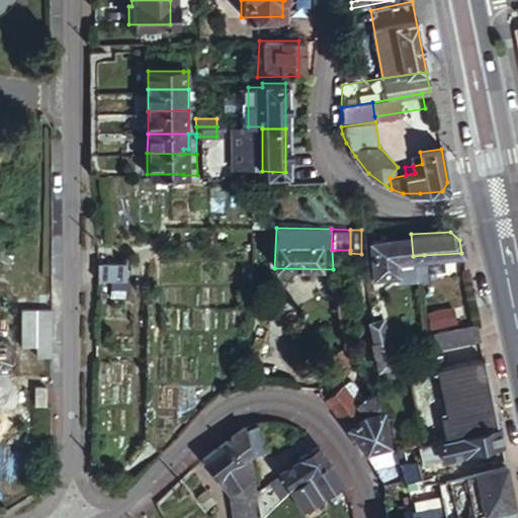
[(413,256),(411,234),(370,237),(372,270),(397,269),(396,257),(413,256)]
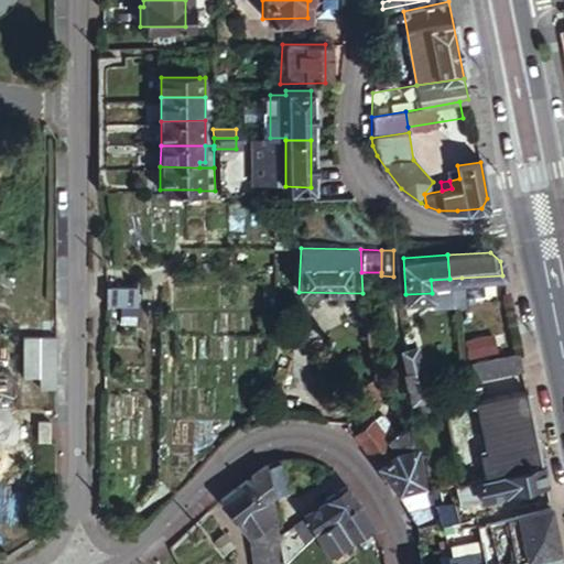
[(462,278),(449,279),(453,303),(464,302),(462,278)]
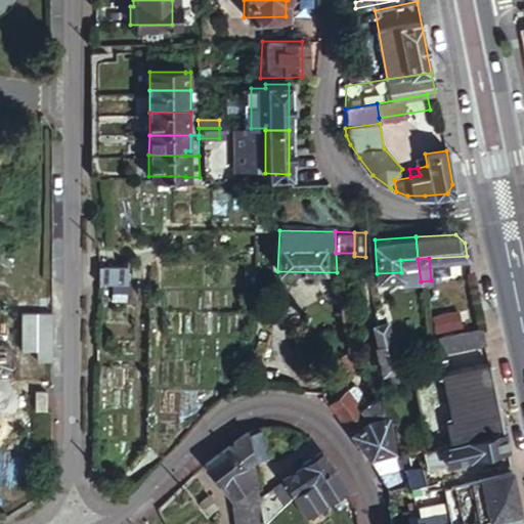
[(418,259),(400,260),(401,272),(402,284),(421,281),(418,259)]
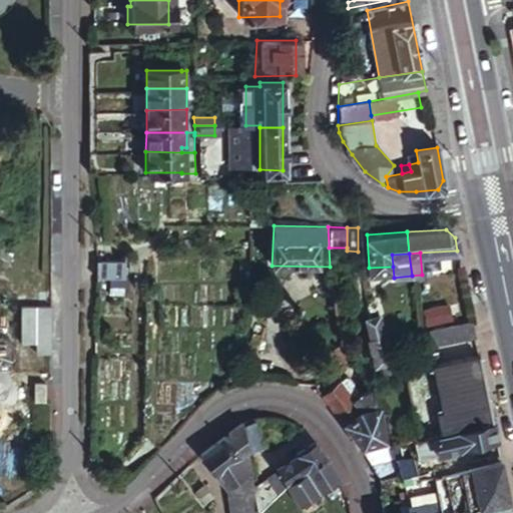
[(125,262),(95,261),(95,278),(124,278),(125,262)]
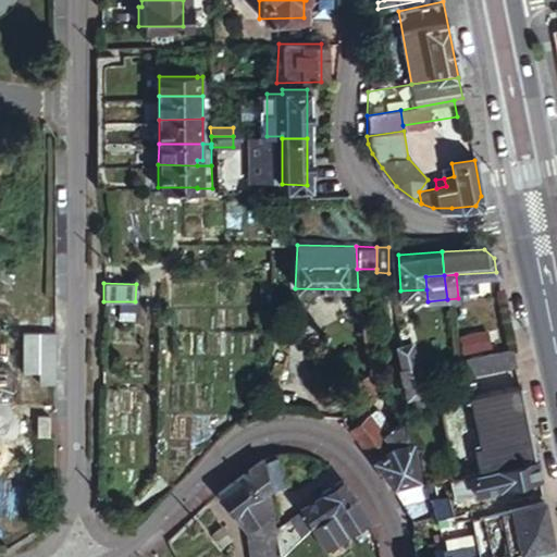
[(22,332),(21,372),(52,373),(53,333),(22,332)]
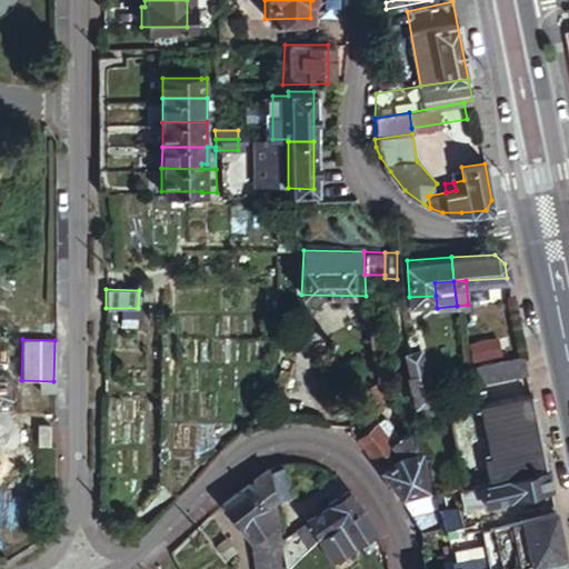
[(407,345),(416,398),(422,397),(432,395),(423,342),(407,345)]
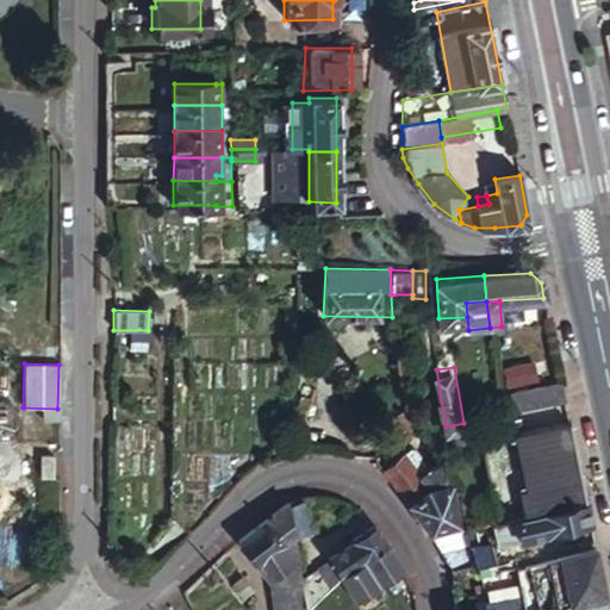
[(506,411),(564,399),(560,381),(503,393),(506,411)]
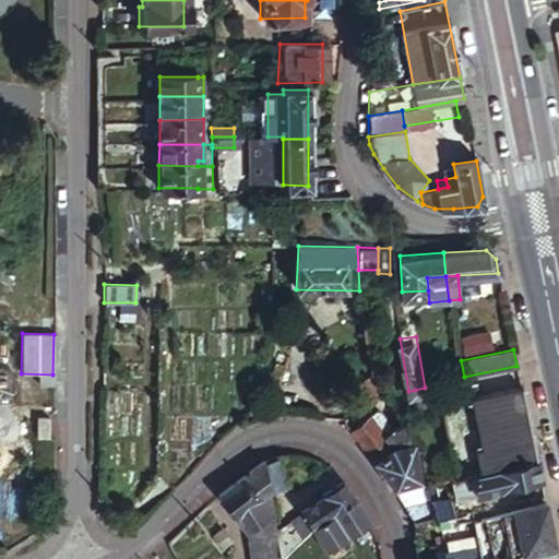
[(535,460),(521,385),(477,394),(495,470),(535,460)]
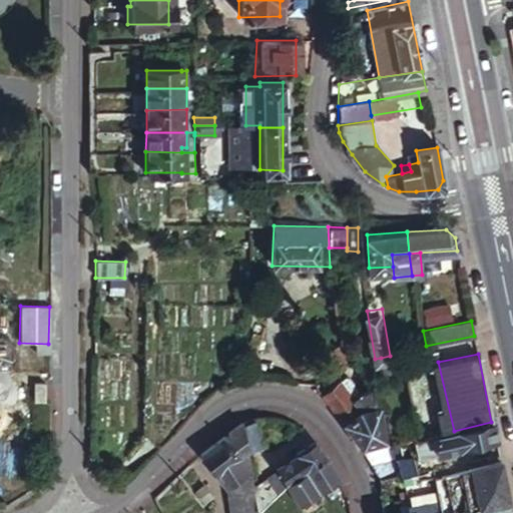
[(339,384),(323,398),(345,424),(359,413),(361,411),(339,384)]
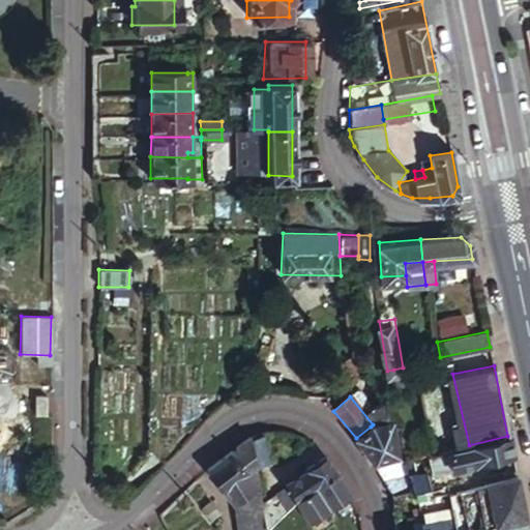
[(396,419),(384,404),(372,410),(382,425),(386,422),(389,421),(396,419)]
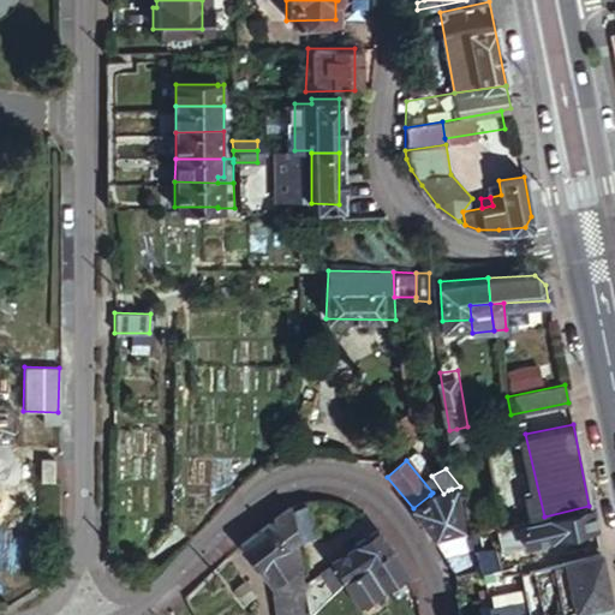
[(430,495),(413,508),(437,543),(466,536),(452,489),(448,490),(443,494),(440,496),(435,499),(430,495)]
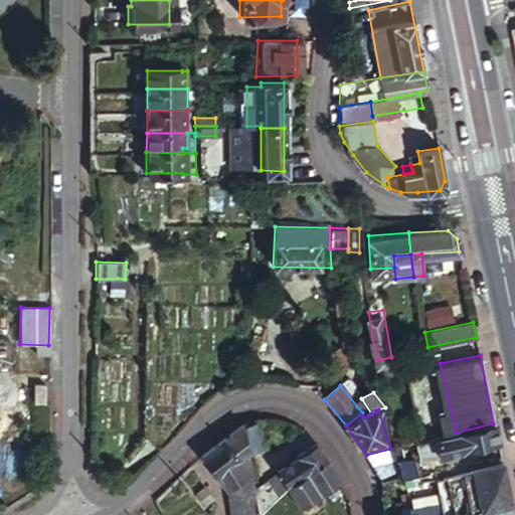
[(256,423),(246,427),(250,457),(263,447),(256,423)]
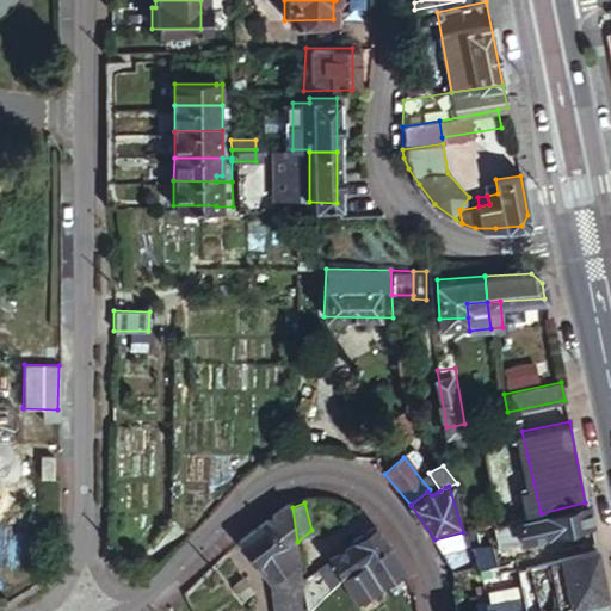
[(541,513),(492,524),(497,544),(526,537),(526,542),(545,539),(544,534),(588,523),(585,503),(541,513)]
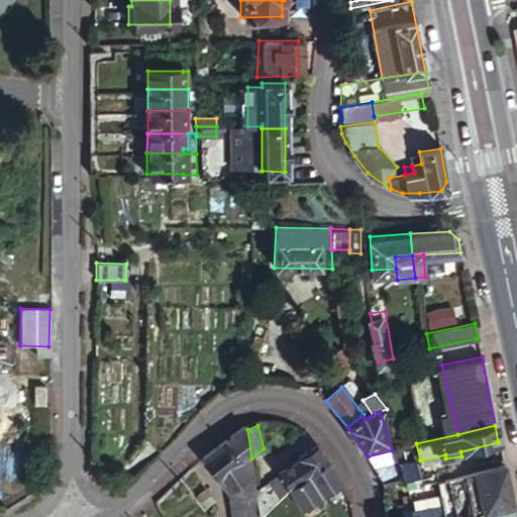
[(247,427),(204,458),(231,492),(235,516),(260,516),(260,511),(257,496),(251,458),(247,429),(247,427)]
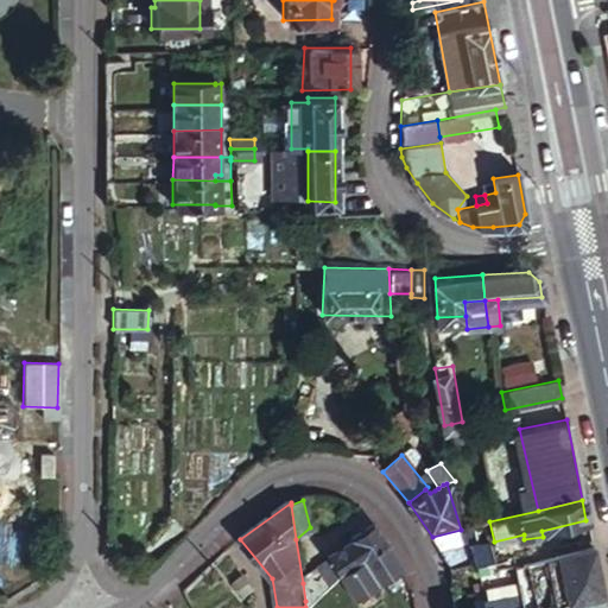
[(380,533),(373,525),(330,557),(334,562),(303,583),(305,601),(388,543),(386,538),(380,533)]
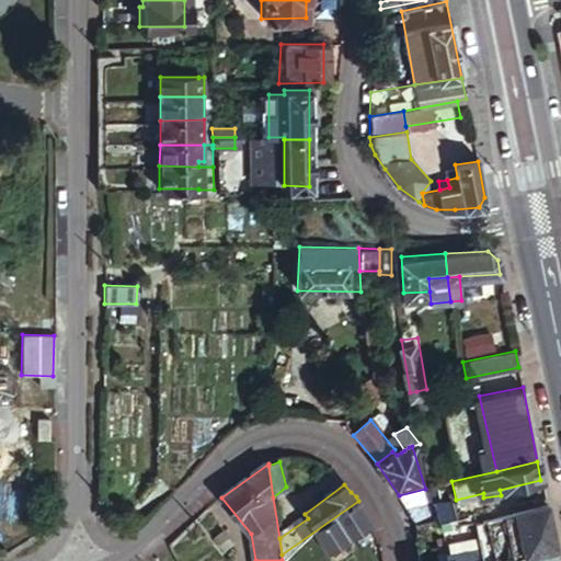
[(425,489),(399,495),(405,510),(435,503),(434,500),(432,487),(425,489)]
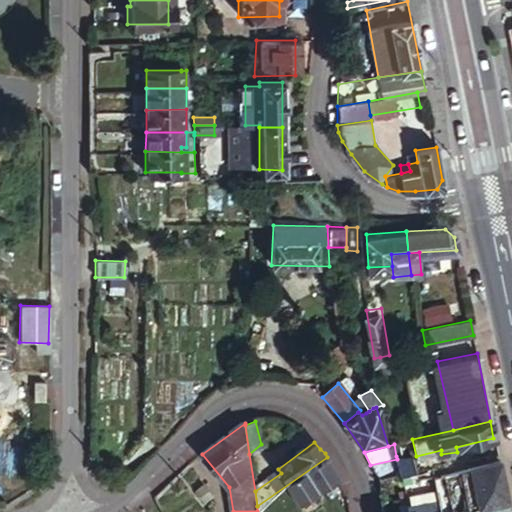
[(396,456),(397,459),(400,458),(403,474),(407,473),(412,472),(408,454),(396,456)]
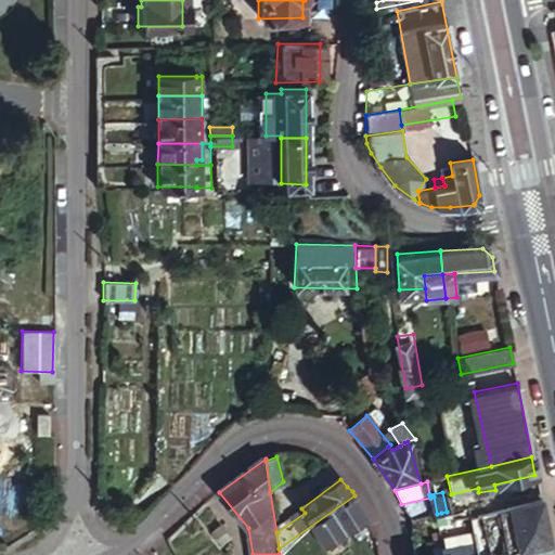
[(279,549),(279,554),(307,554),(369,519),(368,515),(356,497),(355,495),(279,549)]
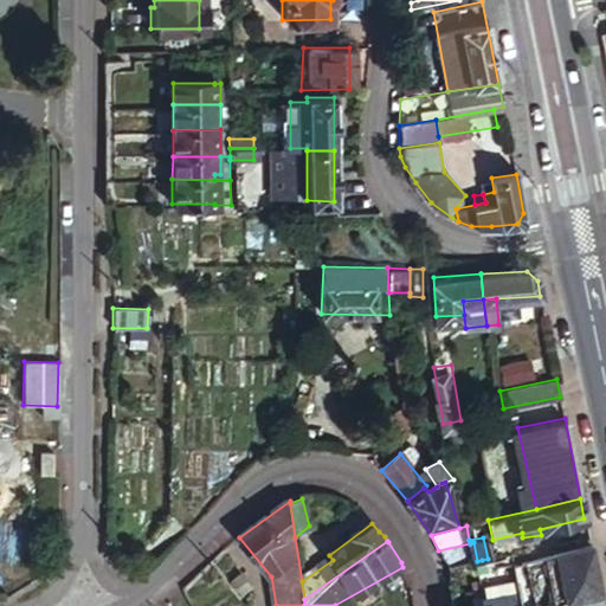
[(470,543),(438,550),(447,567),(474,561),(470,543)]
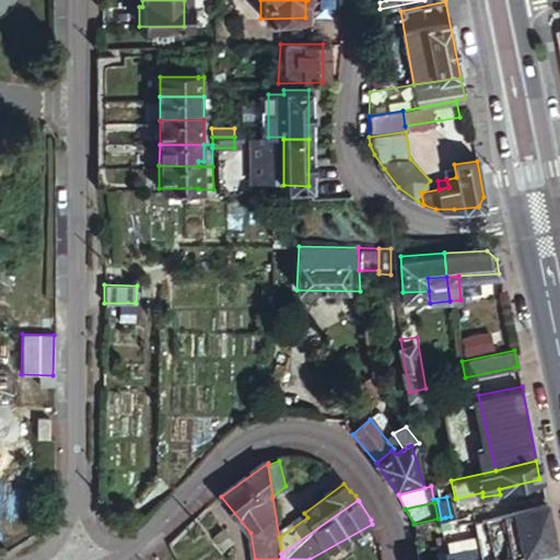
[(545,503),(545,502),(501,512),(510,556),(552,546),(545,503)]
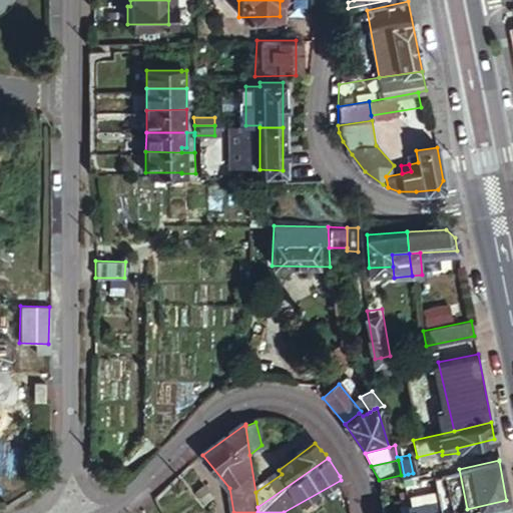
[(401,475),(401,476),(402,483),(410,481),(408,474),(404,475),(401,475)]
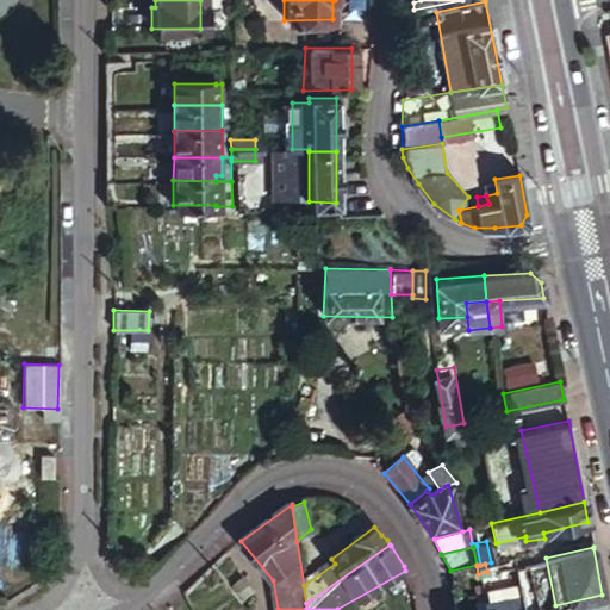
[(246,576),(237,584),(248,596),(256,589),(246,576)]
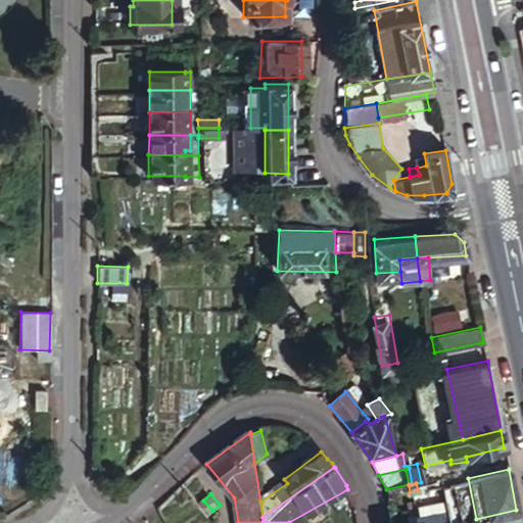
[(476,519),(473,519),(474,522),(519,522),(516,510),(476,519)]
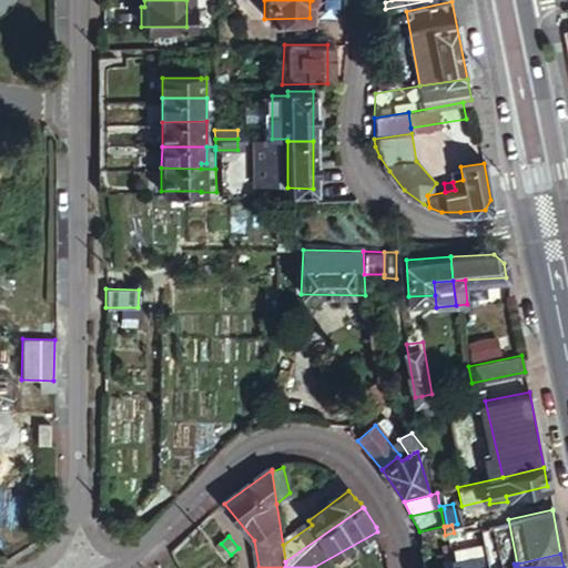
[(466,567),(484,567),(482,556),(465,559),(466,567)]
